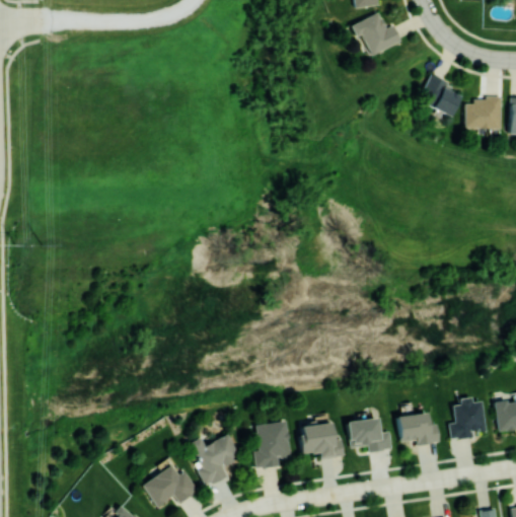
[(379,4),(378,0),(353,0),(354,8),(379,4)]
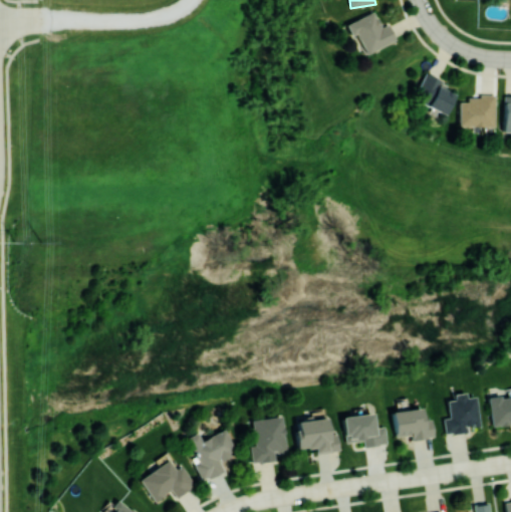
[(347,24),(352,37),(358,34),(366,54),(398,43),(391,25),(382,28),(376,13),(347,24)]
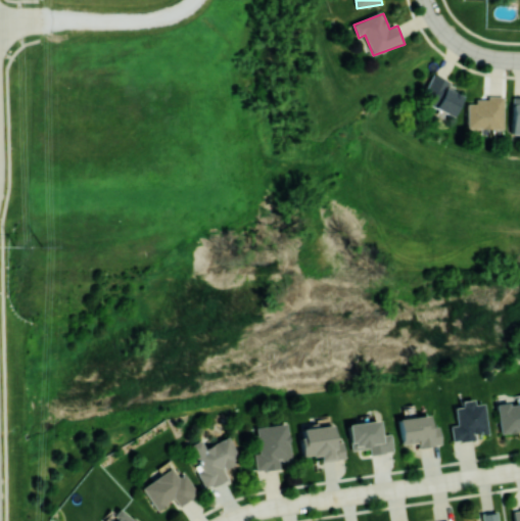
[(423,105),(456,116),(463,96),(455,93),(458,86),(433,77),(423,105)]
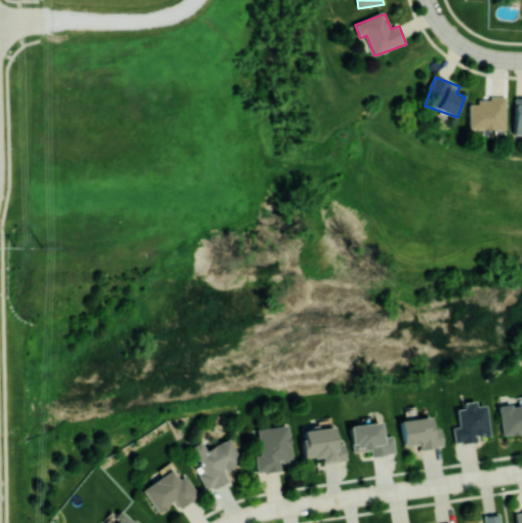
[(508,99),(479,98),(479,106),(471,106),(470,129),(507,130),(508,99)]
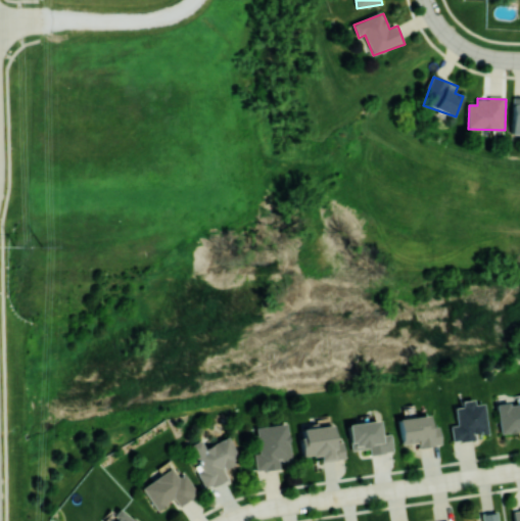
[(486,405),(477,406),(476,400),(464,401),(465,408),(457,409),(459,426),(453,427),(455,442),(478,440),(477,436),(489,435),(486,405)]
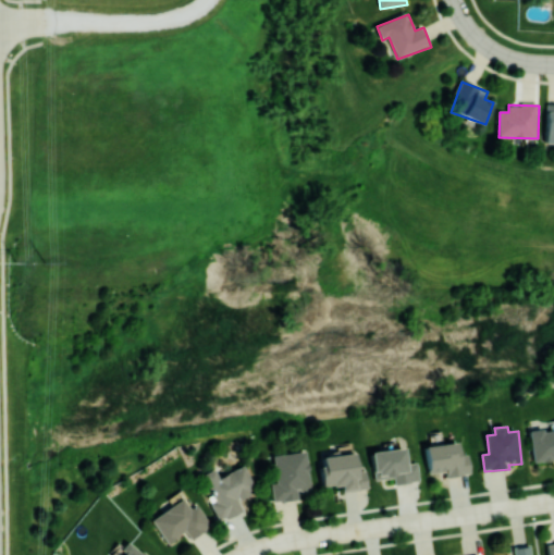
[(553,431),(532,432),(533,463),(553,461),(553,431)]
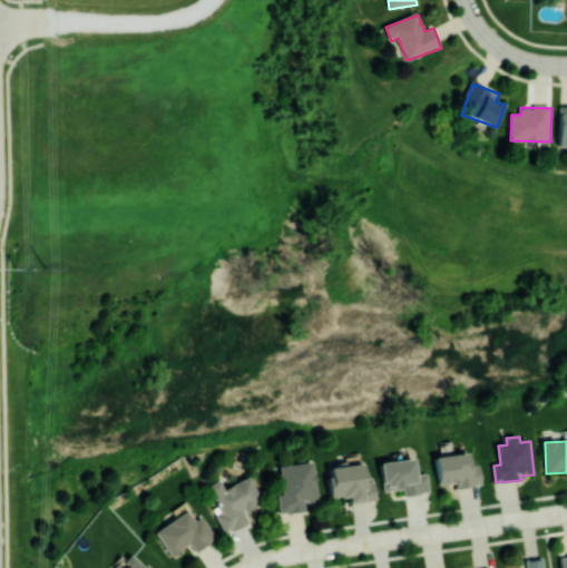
[(437,457),(439,486),(458,483),(459,489),(484,487),(481,467),(472,467),(471,453),(437,457)]
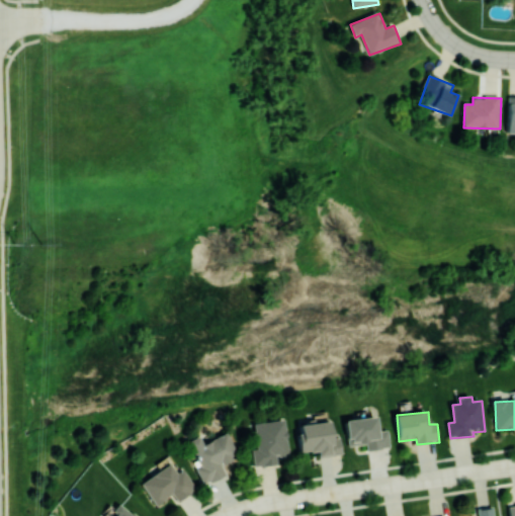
[(379,432),(377,417),(346,421),(349,447),(367,445),(368,451),(391,449),(390,431),(379,432)]
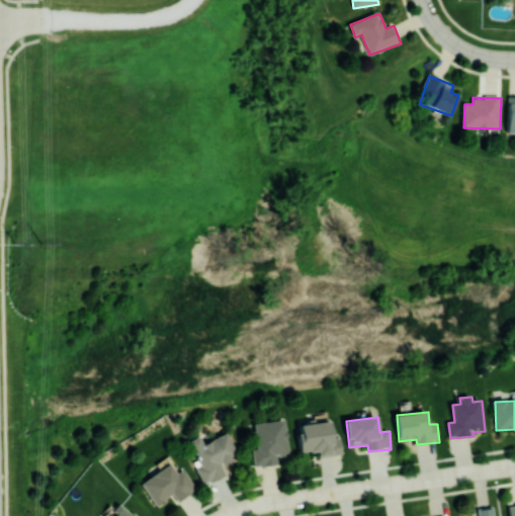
[(256,466),(279,464),(278,456),(290,455),(287,421),(256,424),(258,450),(254,450),(256,466)]
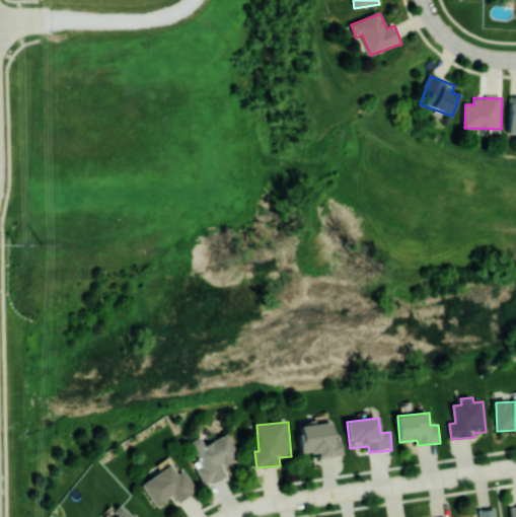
[(299,427),(302,454),(319,452),(320,459),(345,455),(343,440),(334,441),(332,423),(299,427)]
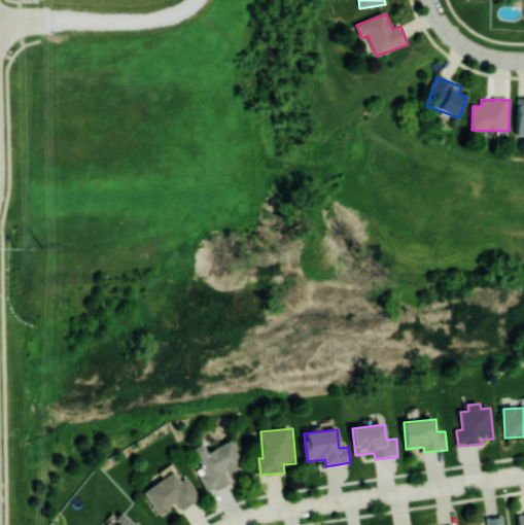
[(208,494),(232,485),(226,474),(244,466),(234,442),(209,451),(206,444),(194,449),(205,475),(201,476),(208,494)]
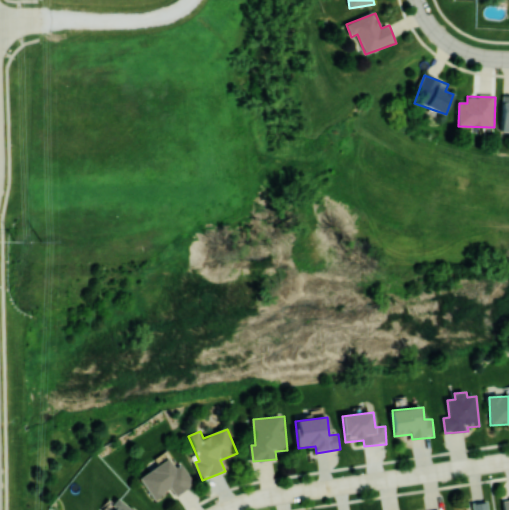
[(141,478),(155,500),(172,489),(177,496),(196,484),(183,464),(177,468),(171,459),(141,478)]
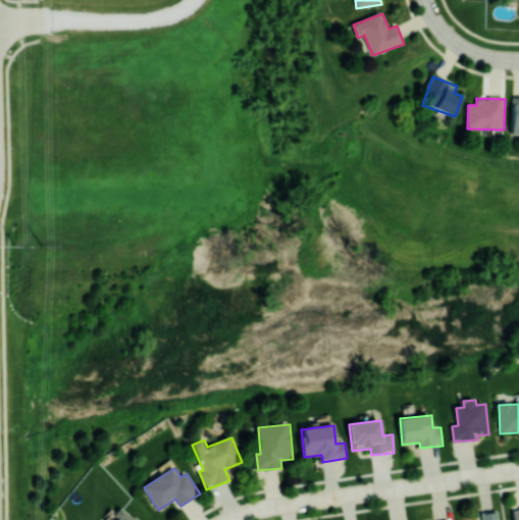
[(138,519),(122,509),(114,519),(138,519)]
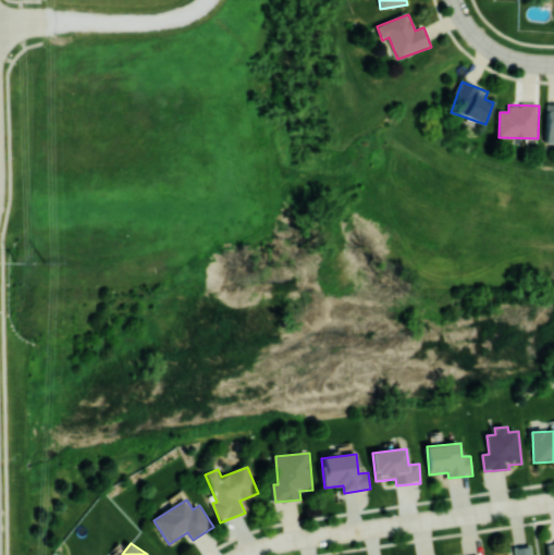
All buildings are outlined.
